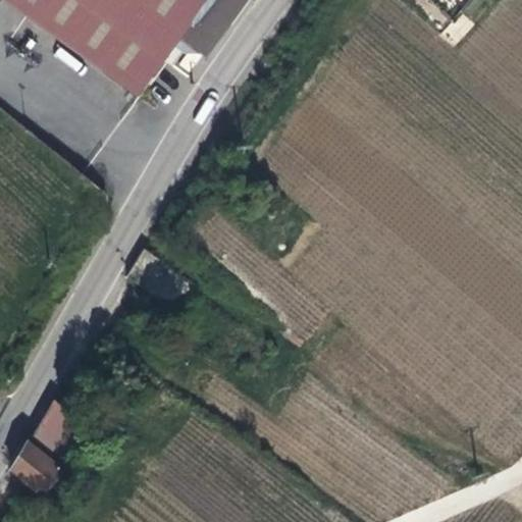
[(205,58),(248,0),(82,0),(159,61),(177,39),(205,58)]
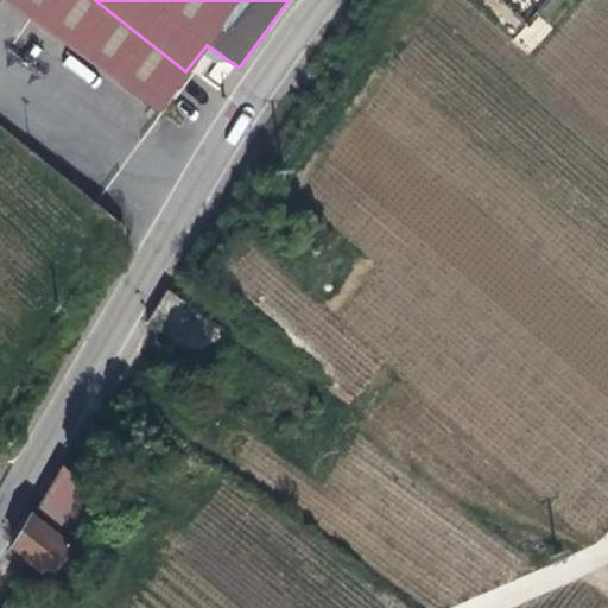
[(210,356),(222,341),(228,333),(166,291),(156,308),(178,324),(170,339),(194,355),(210,356)]
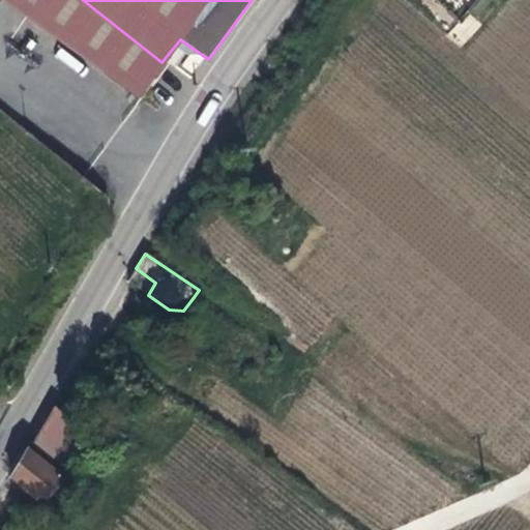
[(53,405),(32,446),(63,462),(84,421),(53,405)]
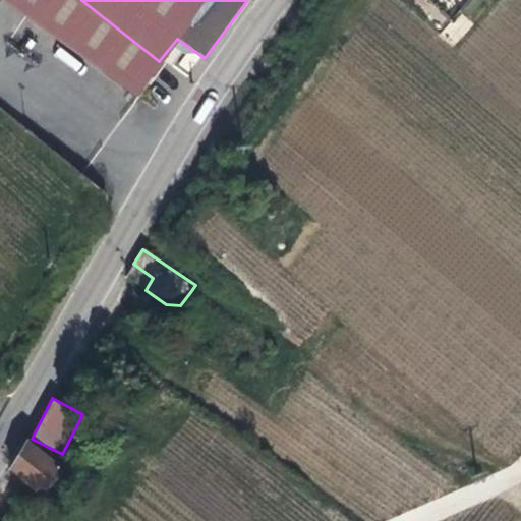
[(29,440),(10,469),(39,491),(60,464),(29,440)]
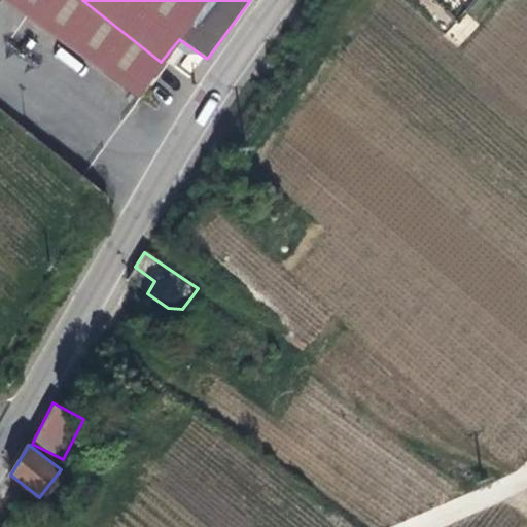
[(64,465),(61,469),(66,473),(69,468),(64,465)]
